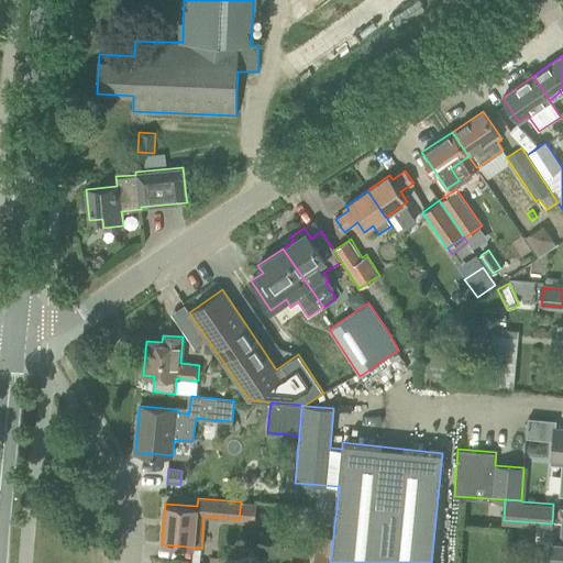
[(302,508),(301,521),(334,523),(337,510),(302,508)]
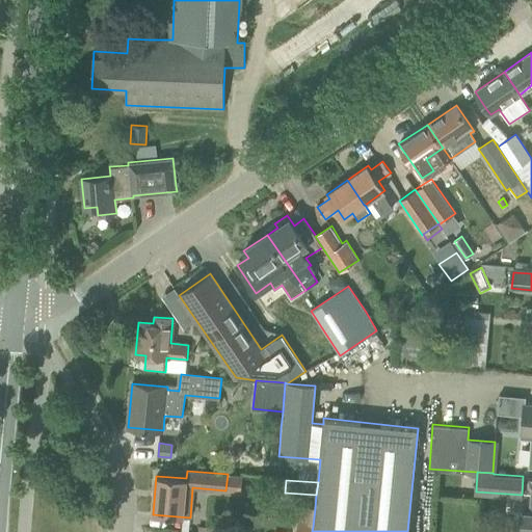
[(531,531),(531,494),(531,513),(523,512),(521,531),(528,531),(531,531)]
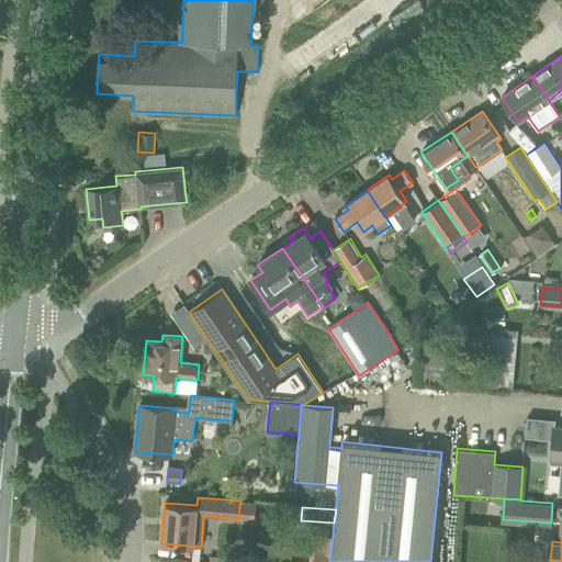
[(317,536),(316,550),(330,557),(333,537),(317,536)]
